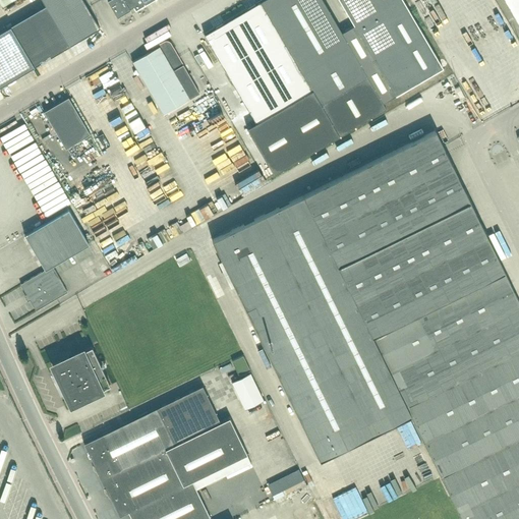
[(19,0),(0,0),(0,1),(4,9),(19,0)]
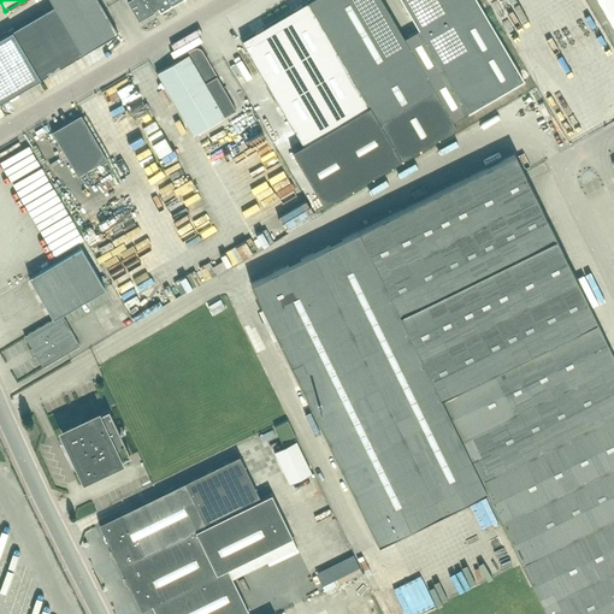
[(49,0),(55,9),(83,57),(118,36),(96,0),(49,0)]
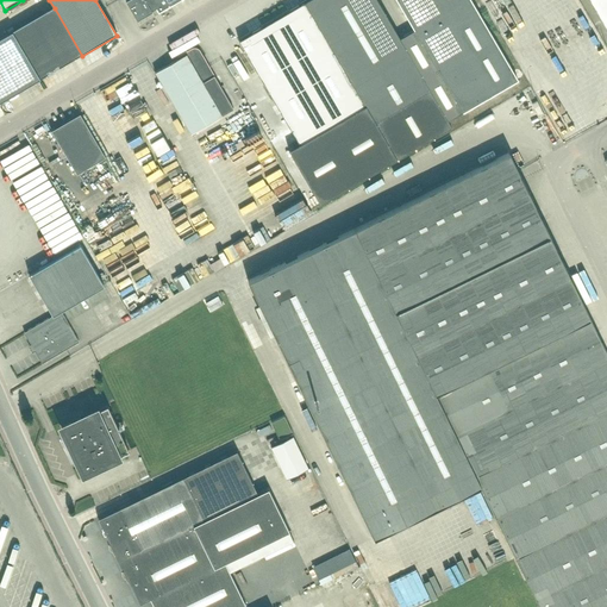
[(130,0),(127,2),(138,22),(157,11),(160,14),(173,6),(181,1),(182,0),(130,0)]
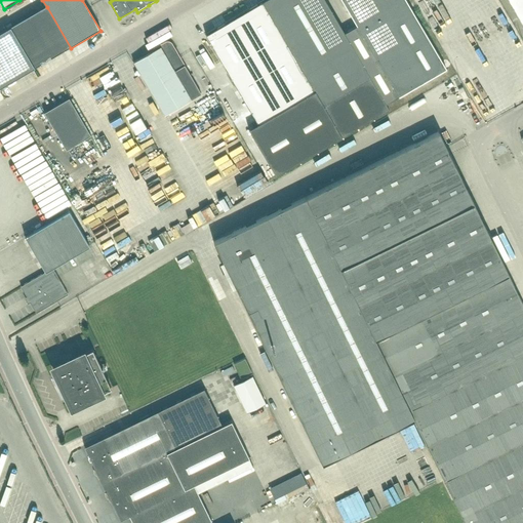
[(268,0),(207,36),(258,125),(249,131),(277,176),(390,111),(387,106),(346,34),(325,0),(268,0)]
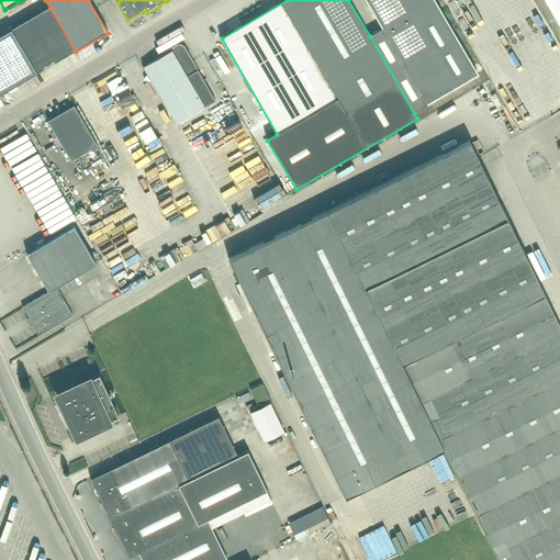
[(366,0),(383,29),(427,105),(454,90),(479,75),(457,37),(435,0),(366,0)]
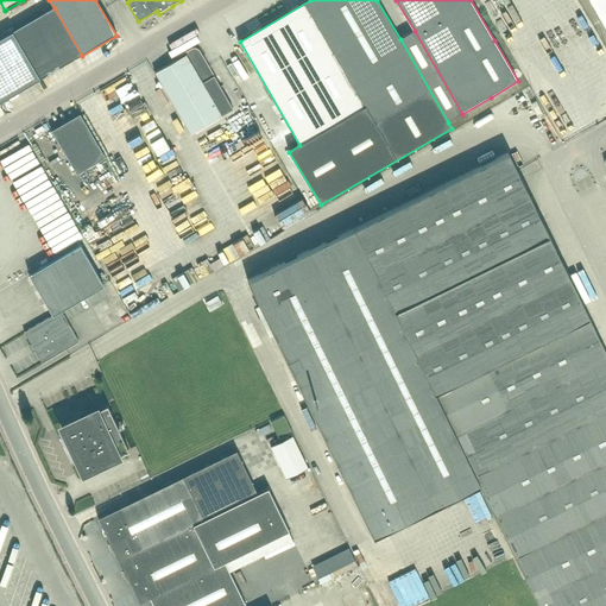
[(605,0),(589,0),(605,27),(605,0)]
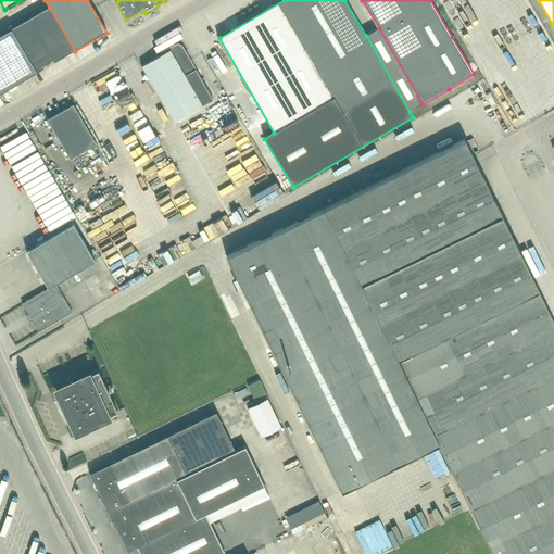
[(0,95),(53,63),(75,51),(50,8),(0,37),(0,95)]
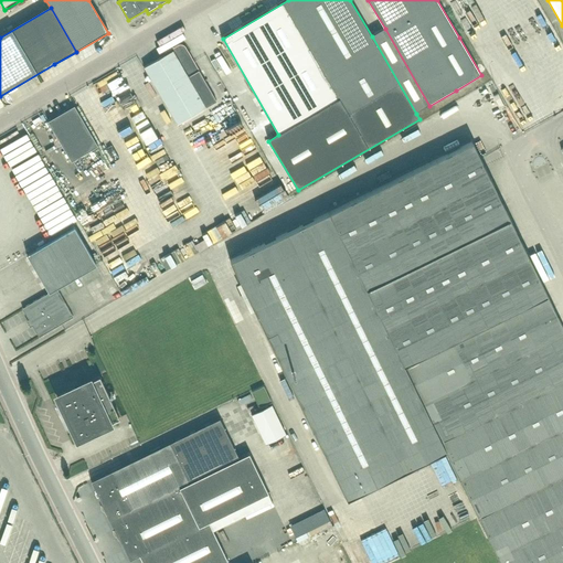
[(545,20),(539,23),(544,32),(551,28),(545,20)]
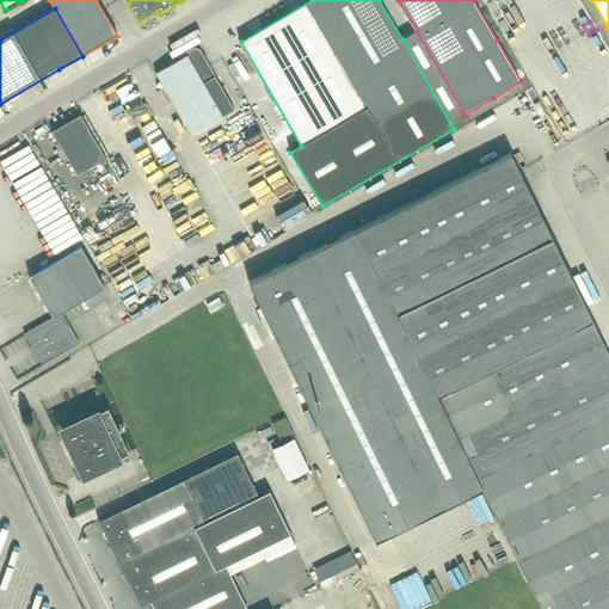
[(417,31),(403,40),(450,123),(465,115),(417,31)]
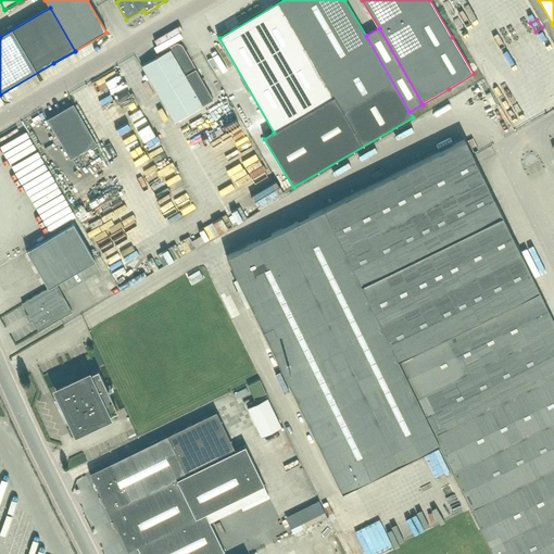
[(175,124),(214,101),(197,71),(198,71),(184,47),(181,46),(180,46),(178,45),(176,46),(163,53),(164,55),(142,67),(175,124)]
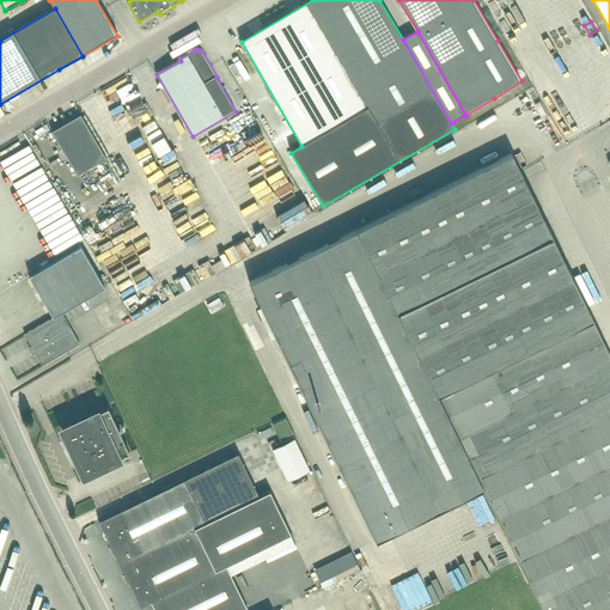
[(78,176),(108,159),(81,116),(53,133),(78,176)]
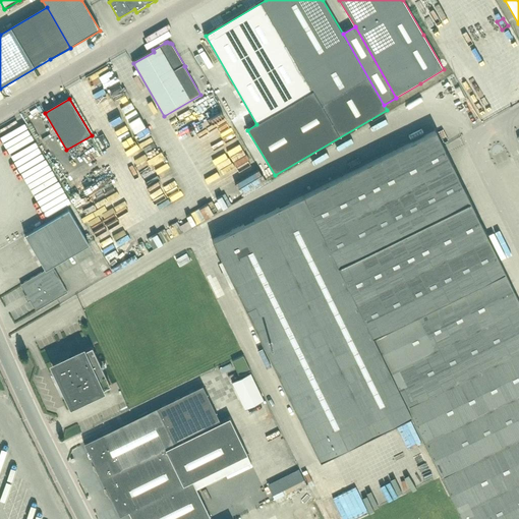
[(518,301),(437,132),(213,241),(321,462),(412,417),(461,518),(518,518),(518,301)]
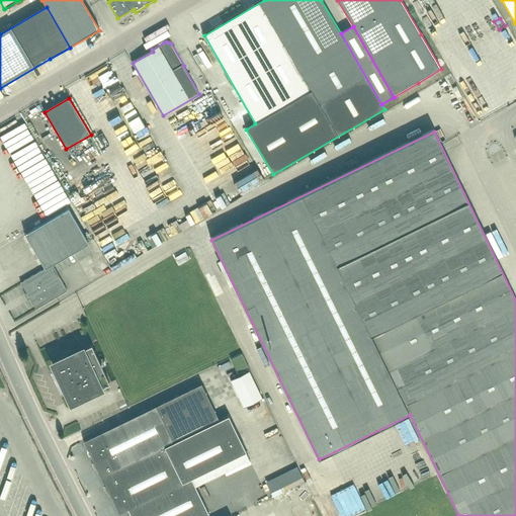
[(507,176),(514,174),(511,164),(504,166),(507,176)]
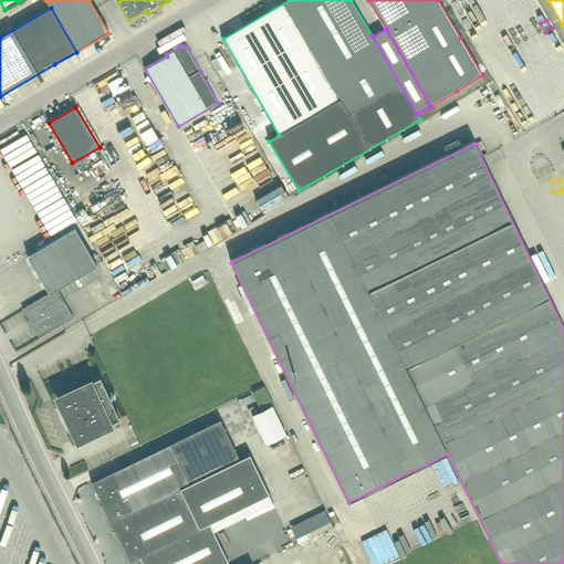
[(23,311),(40,340),(75,319),(58,291),(98,267),(75,229),(28,257),(50,295),(23,311)]
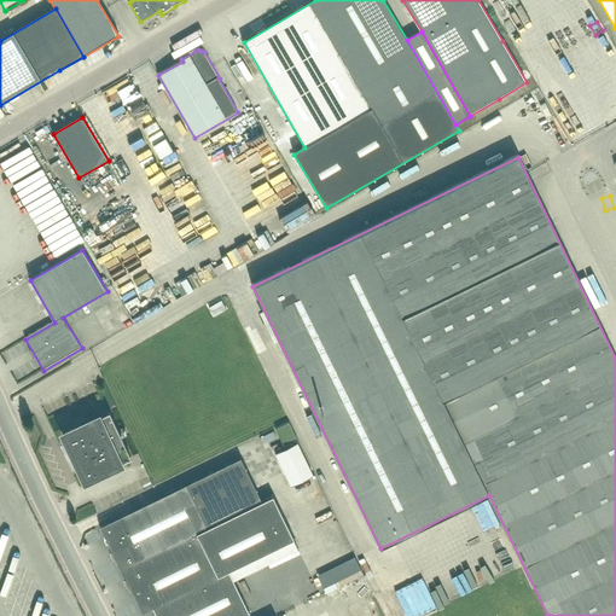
[(156,288),(129,302),(138,317),(164,302),(156,288)]
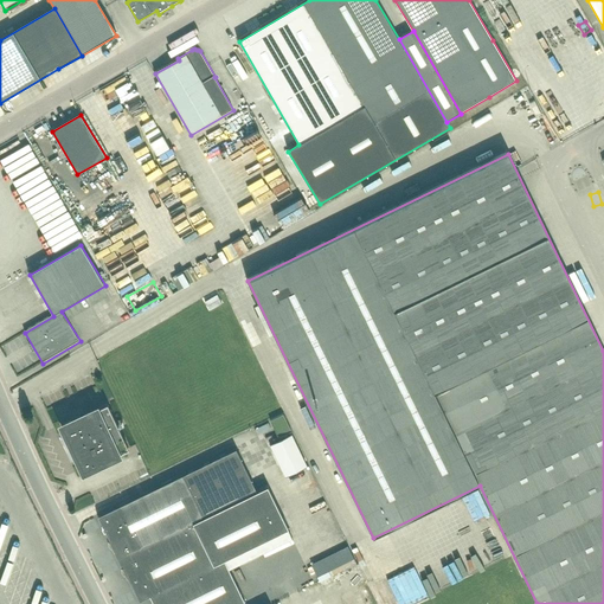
[(218,296),(206,303),(211,313),(223,306),(218,296)]
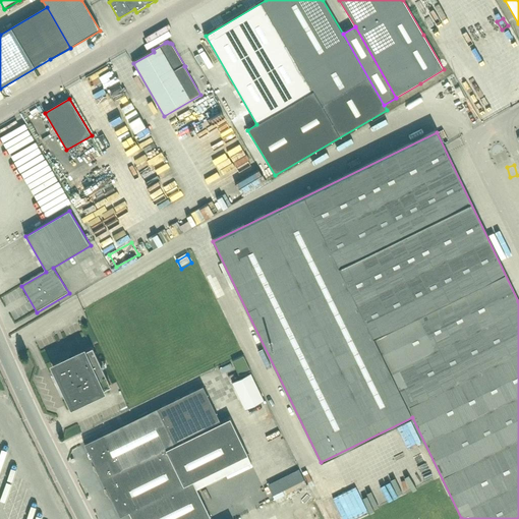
[(70,409),(106,393),(104,390),(111,387),(93,348),(87,351),(84,348),(50,364),(70,409)]
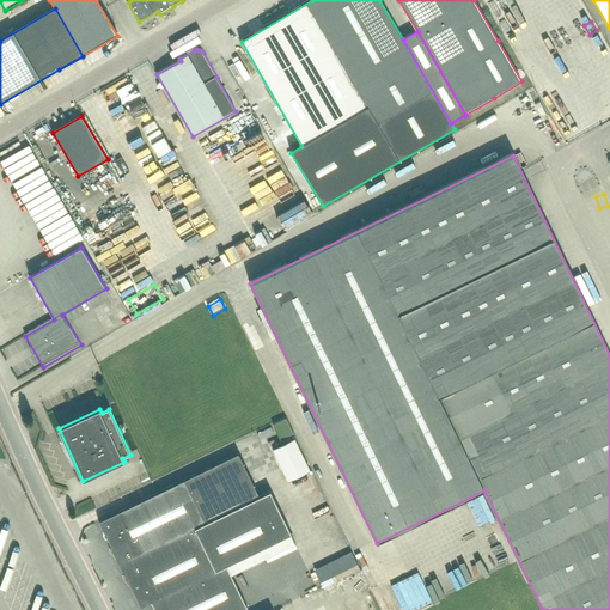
[(274,451),(290,483),(311,473),(296,440),(274,450),(274,451)]
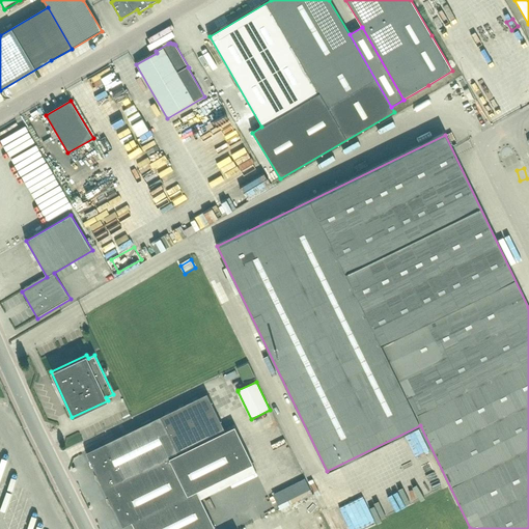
[(104,491),(225,432),(206,394),(86,453),(96,474),(95,474),(104,491)]
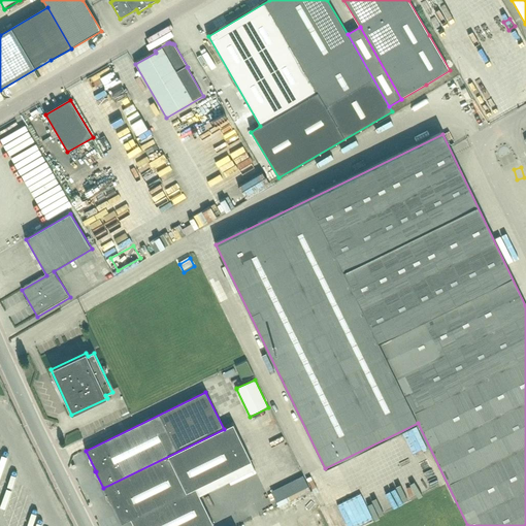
[(224,429),(103,488),(110,504),(111,503),(122,525),(131,520),(134,525),(214,525),(196,489),(252,461),(233,424),(224,429)]
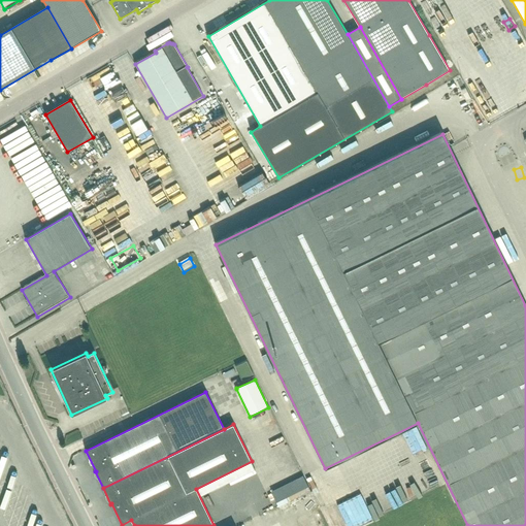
[(282,492),(286,500),(308,491),(304,482),(282,492)]
